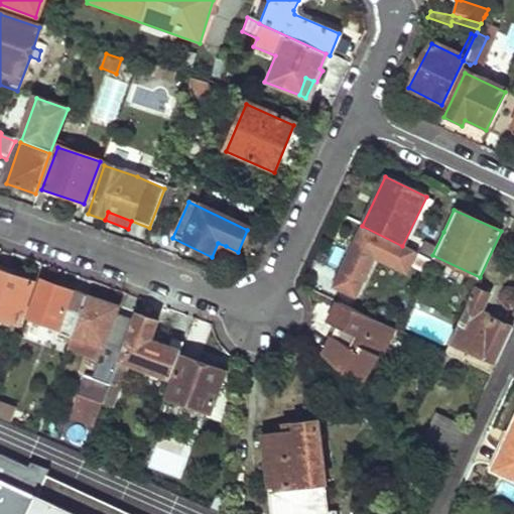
[(432,255),(443,232),(430,225),(415,252),(430,260),(432,255)]
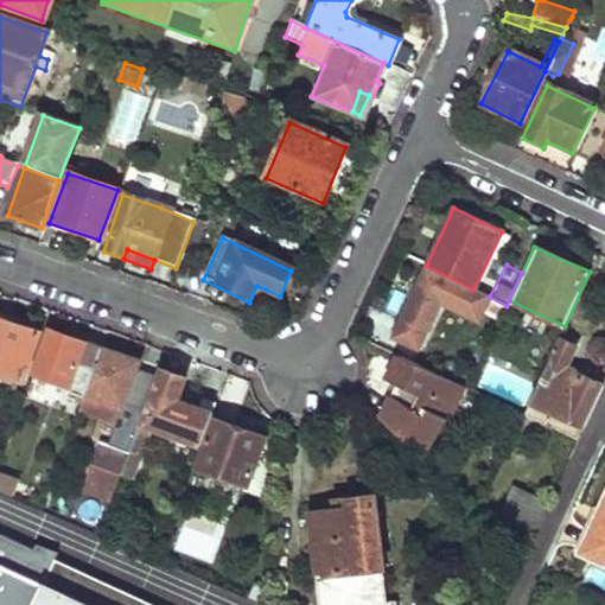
[(477,320),(489,297),(473,290),(426,266),(394,332),(420,344),(440,303),(477,320)]
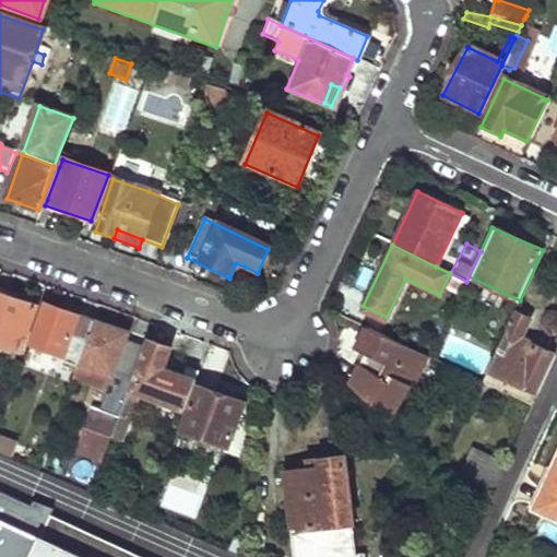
[(237,282),(245,267),(236,263),(229,279),(237,282)]
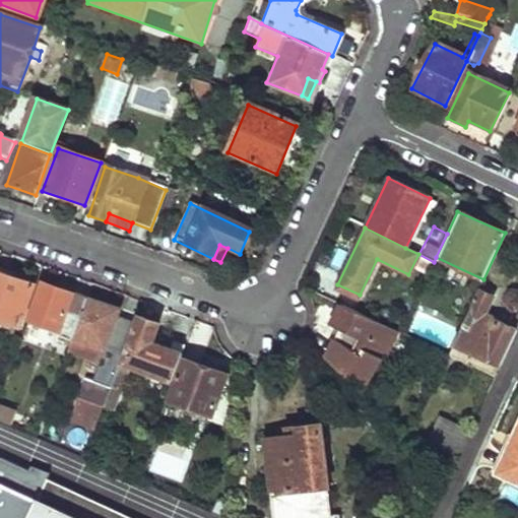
[(0,319),(18,326),(34,284),(0,272),(0,319)]
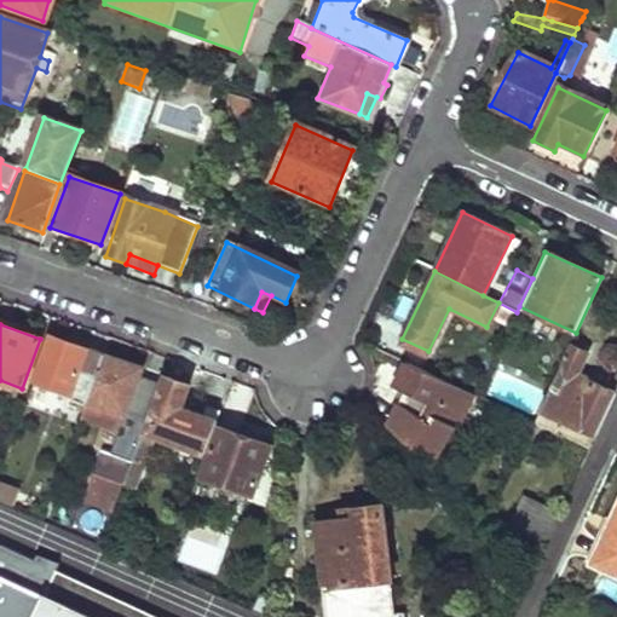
[(88,398),(103,357),(51,336),(35,380),(58,388),(57,396),(86,407),(88,398)]
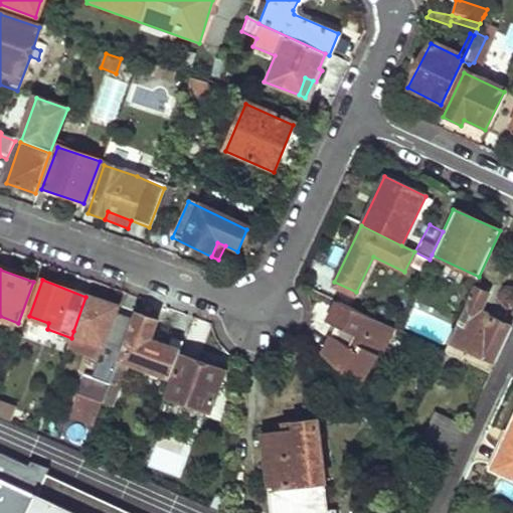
[(488,374),(510,328),(491,318),(489,322),(477,316),(487,294),(474,286),(443,353),(488,374)]
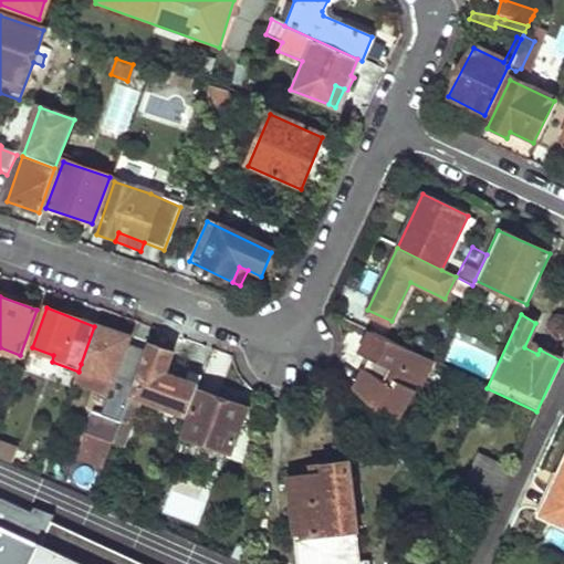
[(116,378),(129,337),(95,324),(94,326),(81,364),(116,378)]
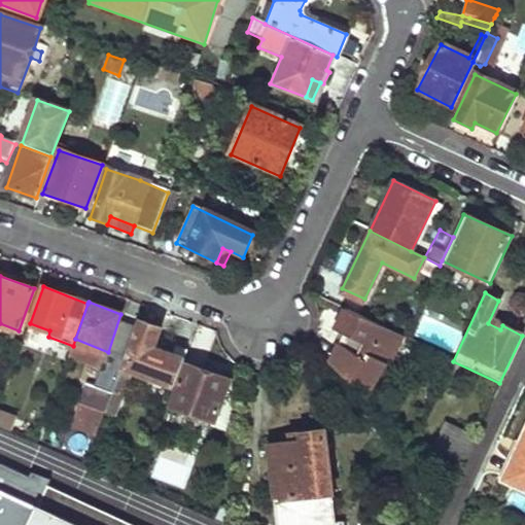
[(396,334),(382,327),(344,309),(336,327),(344,333),(340,339),(354,346),(370,354),(386,362),(393,365),(406,339),(396,334)]
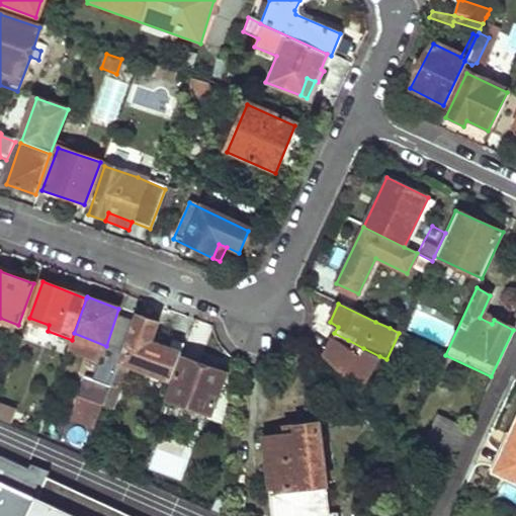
[(399,333),(408,314),(400,309),(390,328),(399,333)]
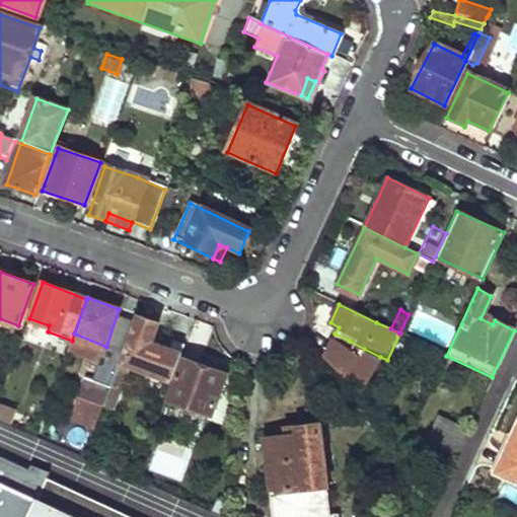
[(172,377),(181,353),(169,349),(171,342),(152,334),(156,322),(138,315),(124,353),(146,362),(145,366),(172,377)]
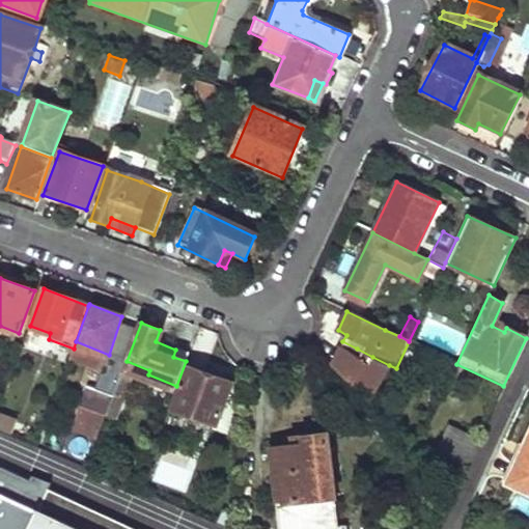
[(368,362),(372,357),(357,349),(355,351),(368,362)]
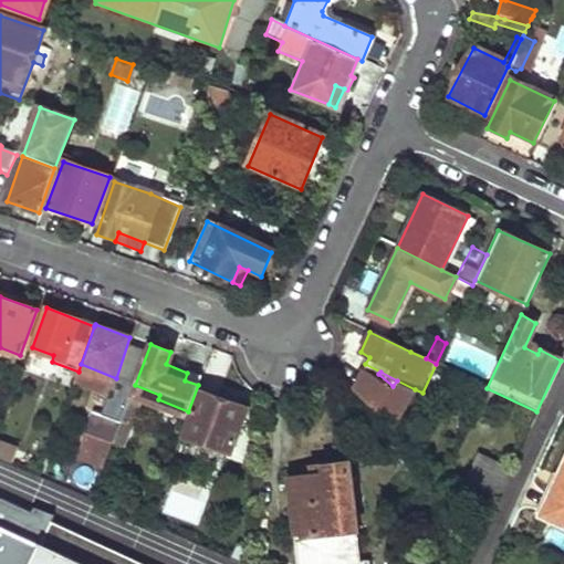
[(393,427),(415,389),(397,380),(393,386),(378,374),(363,400),(393,427)]
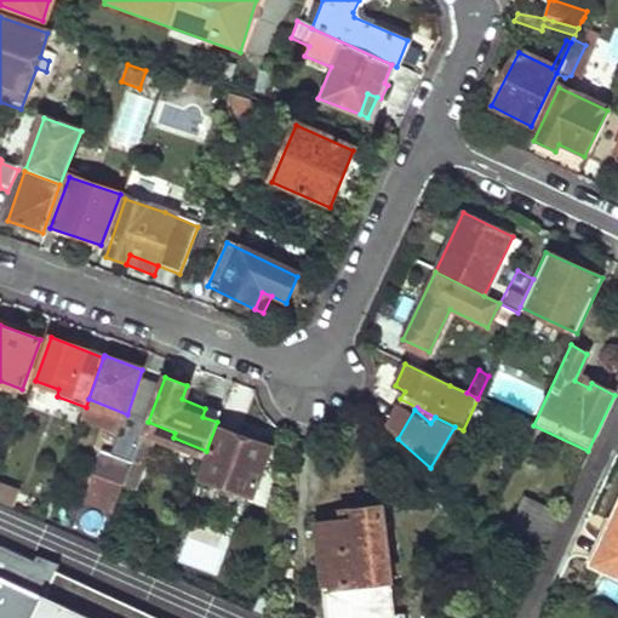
[(253,493),(270,446),(263,444),(264,438),(241,429),(239,434),(219,427),(201,475),(253,493)]
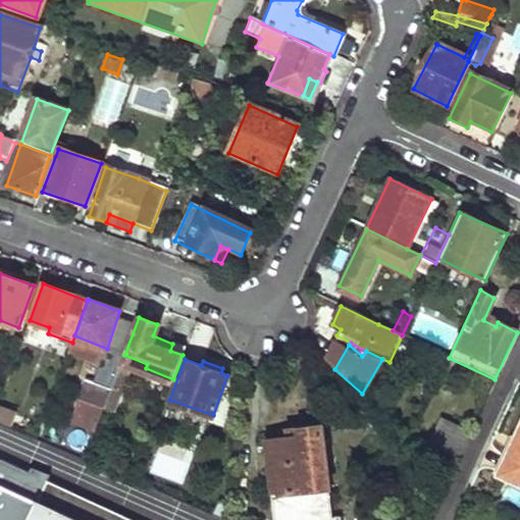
[(99,410),(113,374),(89,365),(76,400),(99,410)]
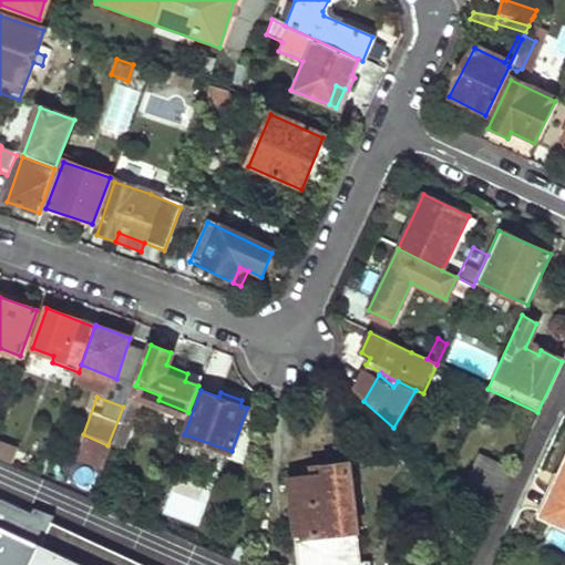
[(133,406),(136,400),(129,397),(126,402),(133,406)]
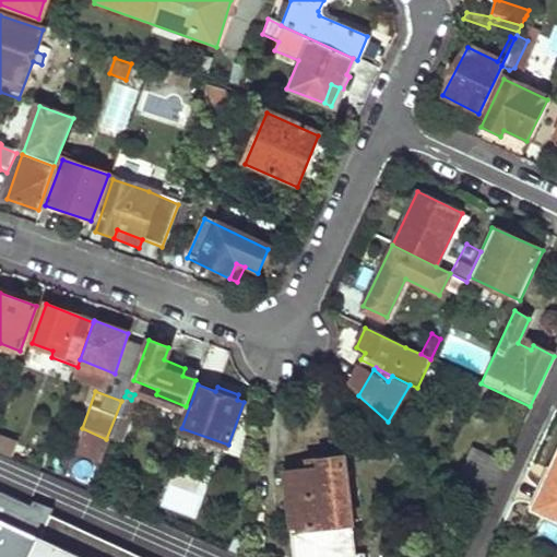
[(122,426),(127,415),(121,413),(116,423),(122,426)]
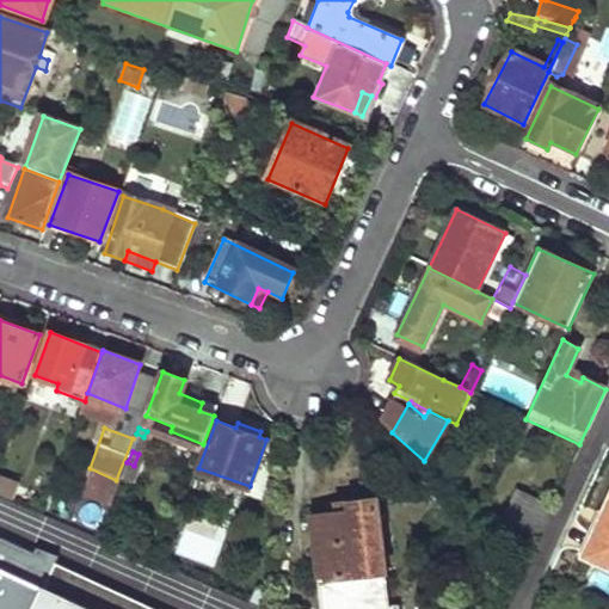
[(0,497),(12,500),(16,487),(0,481),(0,497)]
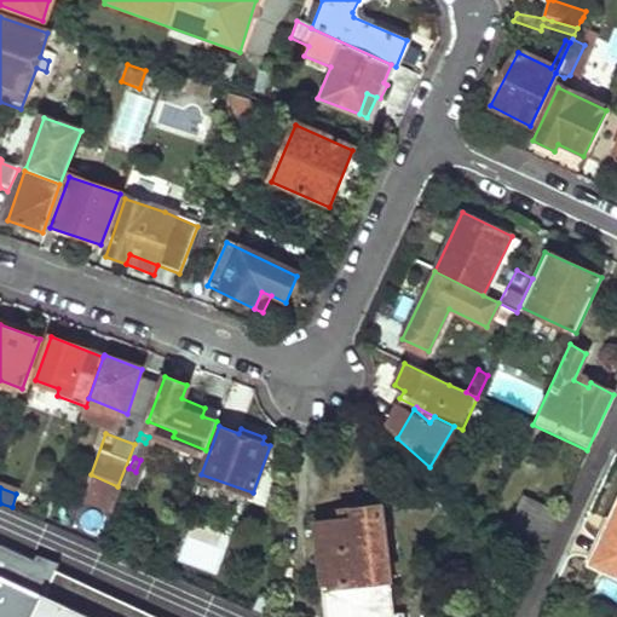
[(545,540),(560,509),(526,494),(512,525),(545,540)]
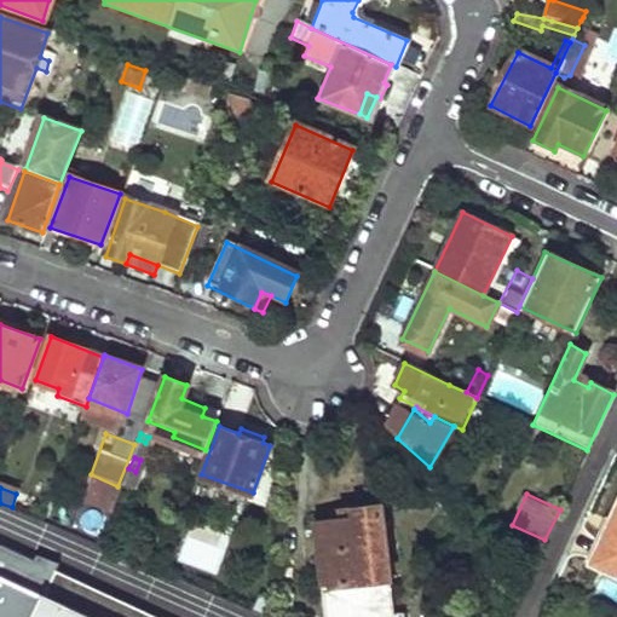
[(390,610),(380,507),(319,514),(319,524),(313,524),(323,616),(332,616),(350,613),(390,610)]
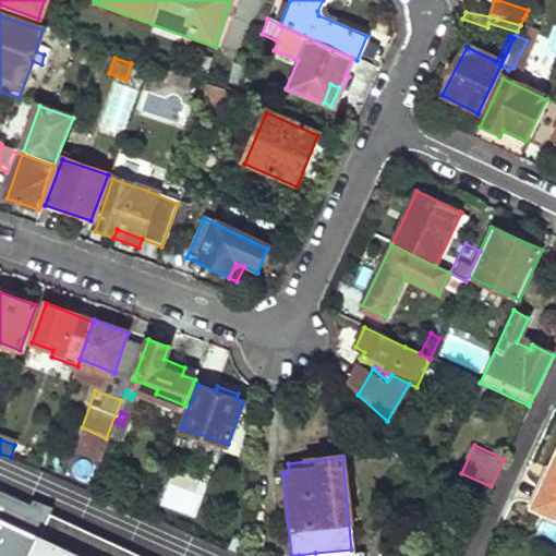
[(555,517),(555,457),(533,507),(555,517)]
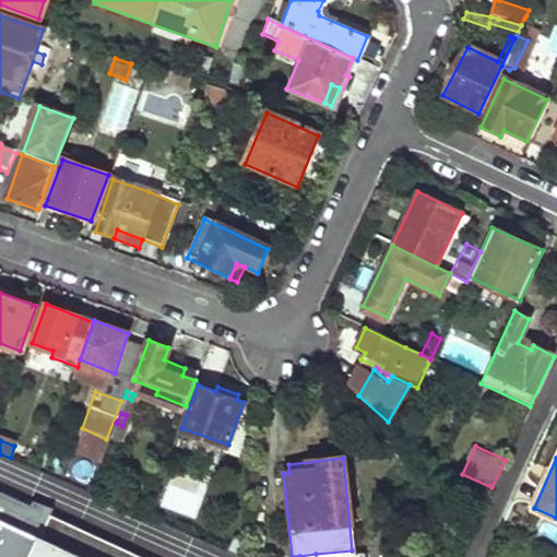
[(139,556),(0,492),(0,556),(139,556)]
